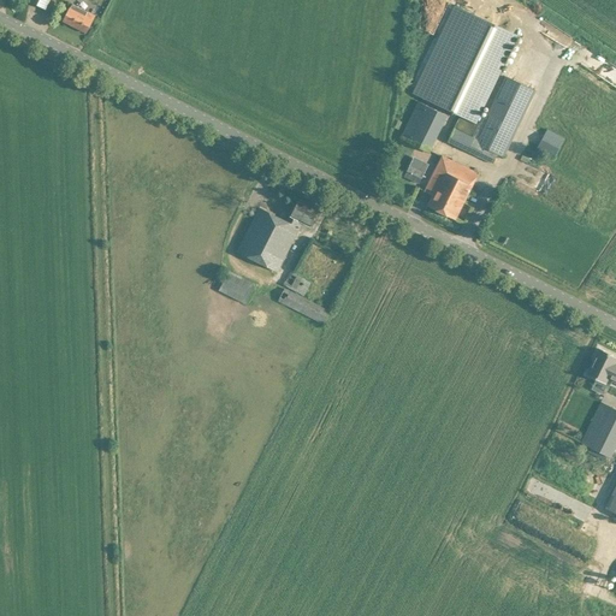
[(72,4),(69,10),(64,21),(86,33),(92,22),(95,16),(72,4)]
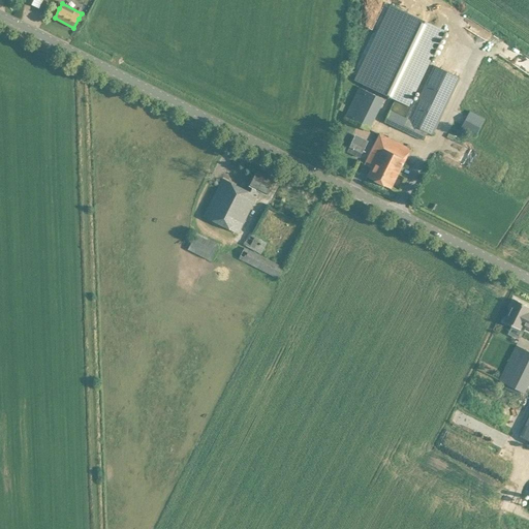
[(434,66),(417,101),(412,99),(444,30),(390,4),(353,80),(395,98),(384,121),(424,139),(427,132),(432,134),(459,78),(434,66)]
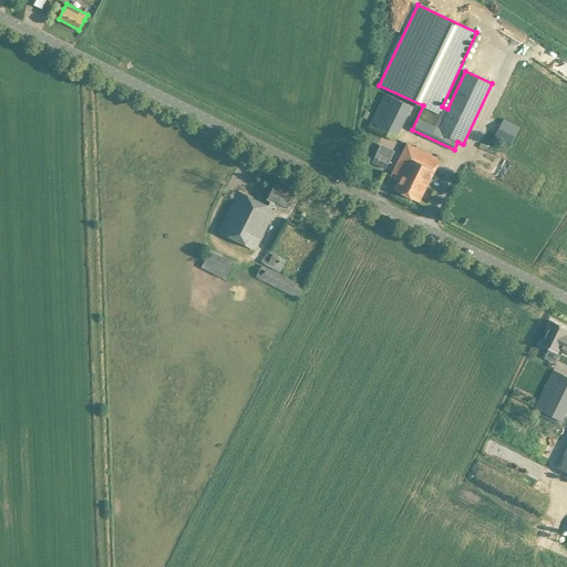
[(384,94),(369,129),(394,141),(411,106),(384,94)]
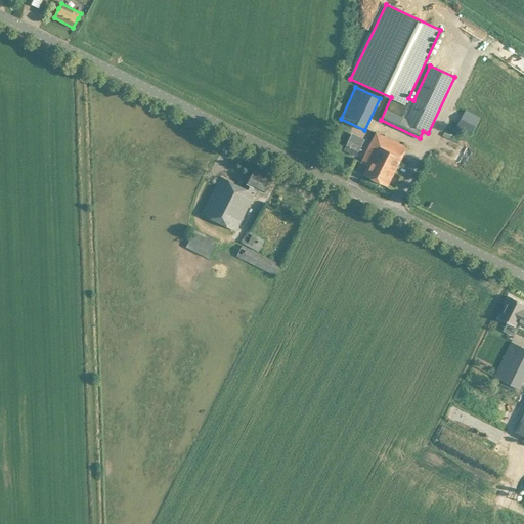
[(466,111),(456,127),(471,134),(479,118),(466,111)]
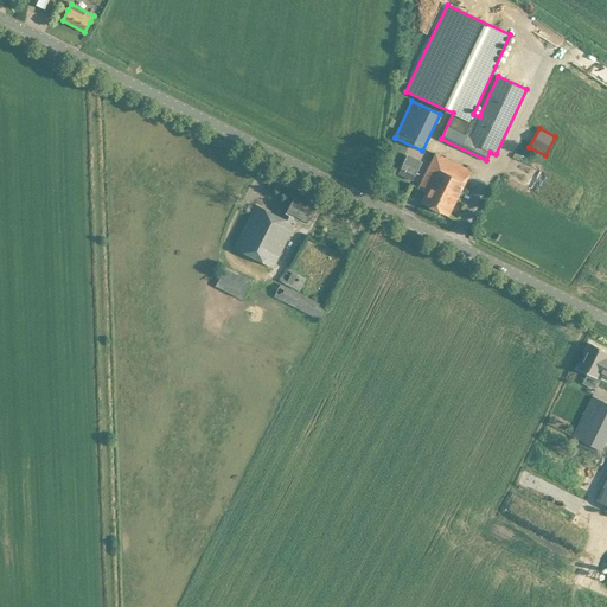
[(435,154),(423,178),(419,189),(426,192),(421,203),(448,217),(471,171),(435,154)]
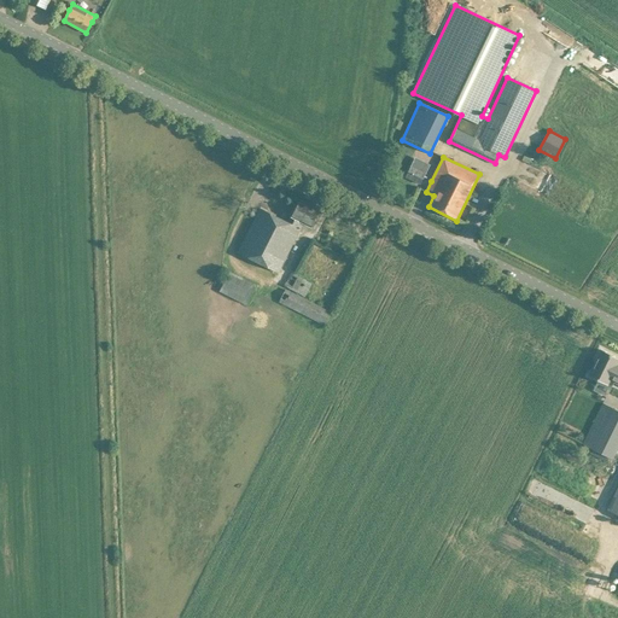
[(408,164),(403,175),(418,184),(424,172),(408,164)]
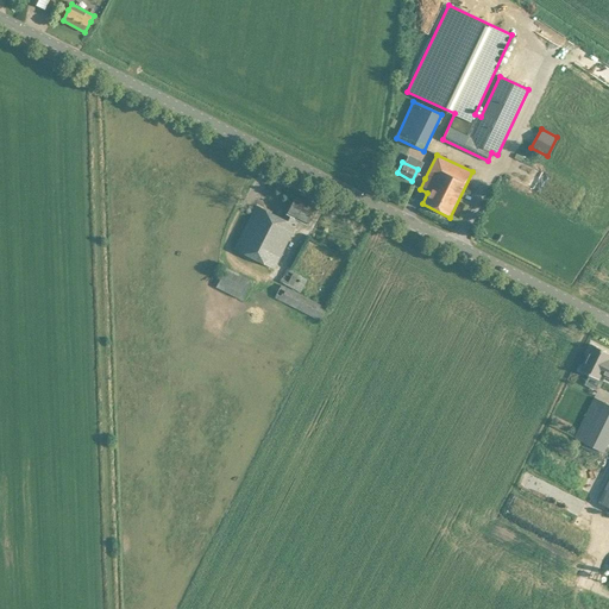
[(251,215),(251,217),(234,249),(275,268),(299,220),(307,224),(315,207),(295,198),(284,219),(256,206),(253,211),(251,215)]
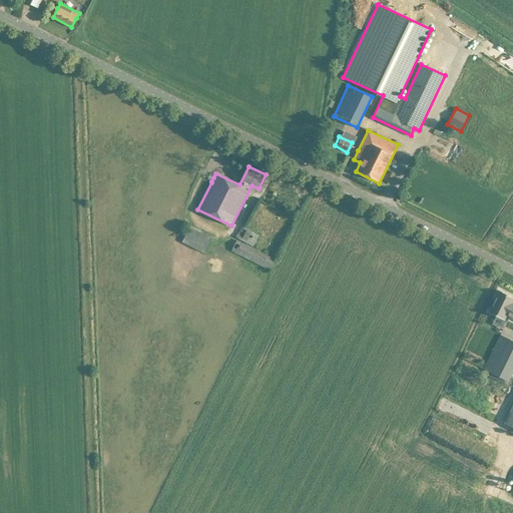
[(212,236),(190,225),(181,241),(204,251),(212,236)]
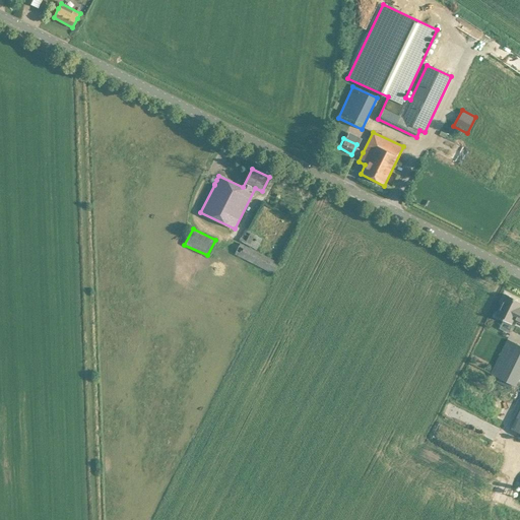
[(245,229),(239,240),(257,249),(262,239),(245,229)]
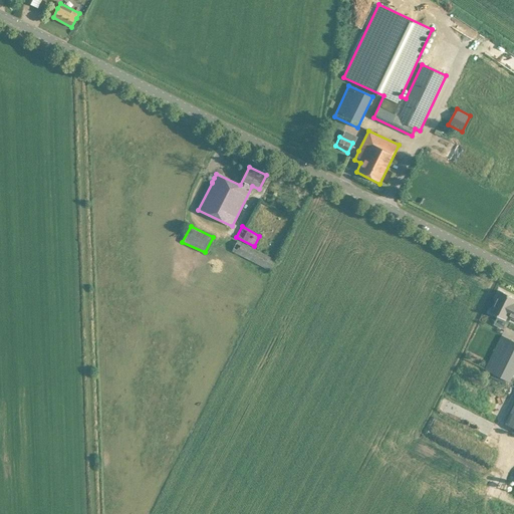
[(238,240),(232,251),(270,271),(276,259),(238,240)]
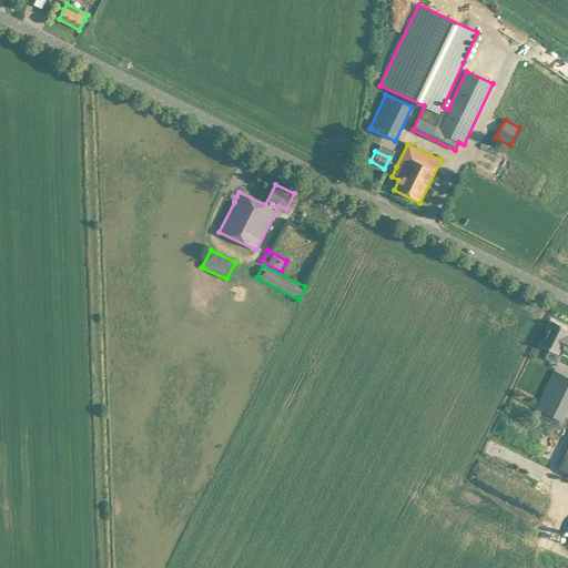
[(567,352),(567,335),(567,334),(567,328),(553,322),(540,345),(558,354),(560,350),(567,352)]
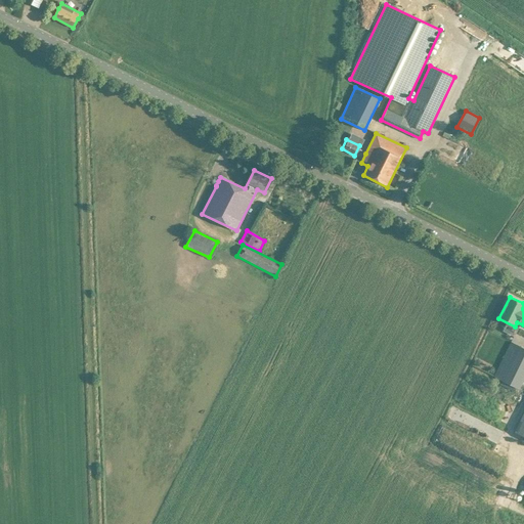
[(523,348),(512,343),(493,377),(518,389),(523,376),(523,348)]
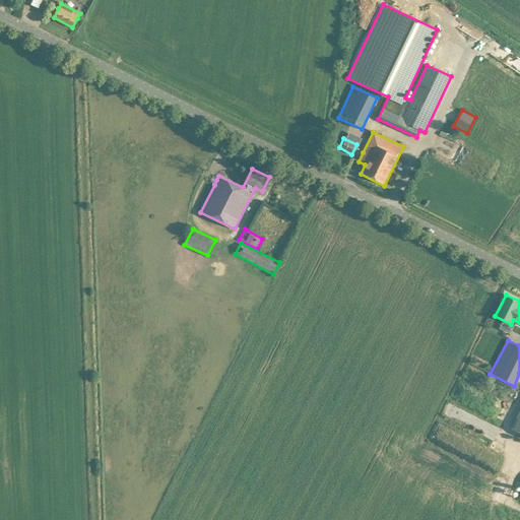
[(459,388),(457,395),(476,401),(478,394),(459,388)]
